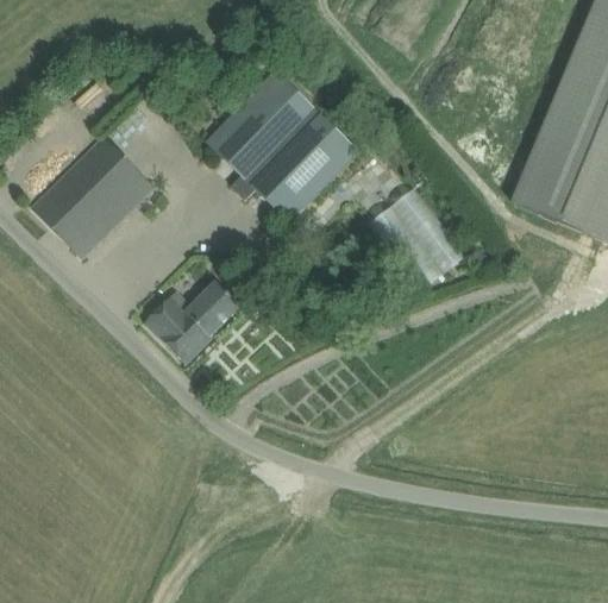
[(593,0),(509,200),(607,242),(607,0),(593,0)]
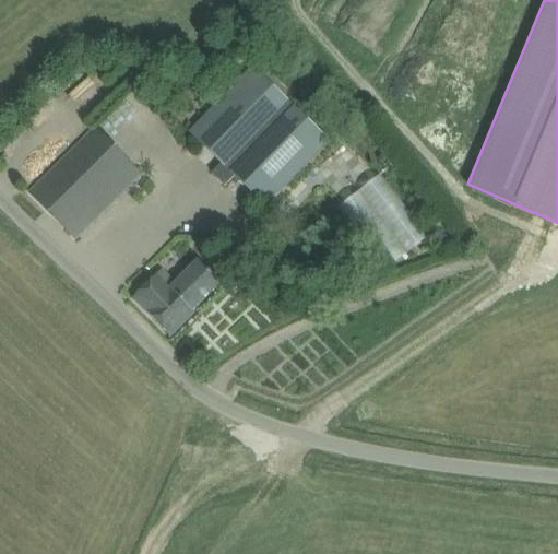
[(210,168),(223,181),(233,173),(263,203),(329,137),(252,60),(186,127),(218,160),(210,168)]
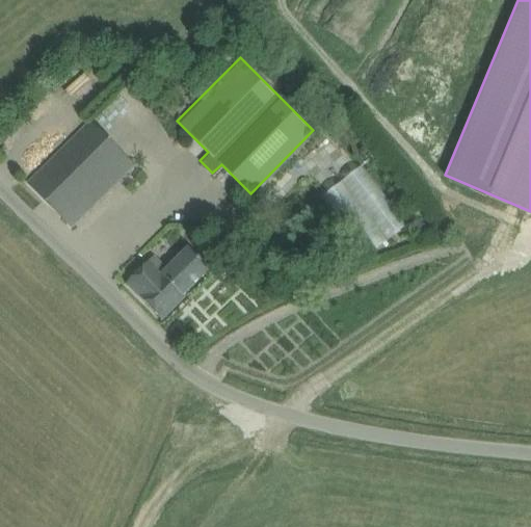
[(26,180),(72,224),(135,162),(88,114),(41,164),(26,180)]
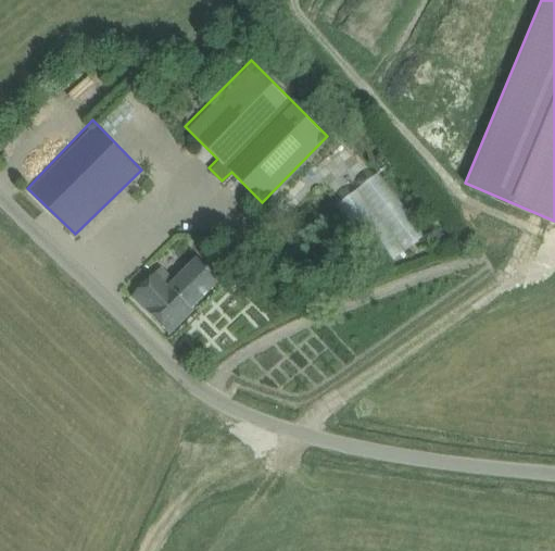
[(388,272),(433,245),(392,175),(347,202),(388,272)]
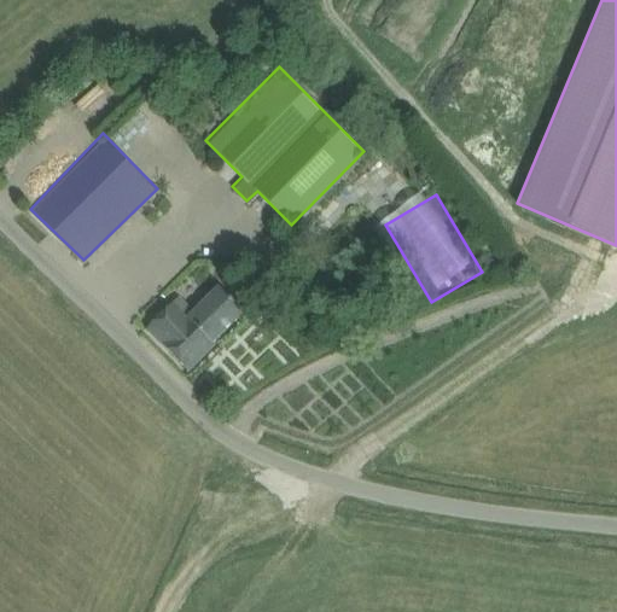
[(265,268),(257,277),(277,292),(284,284),(265,268)]
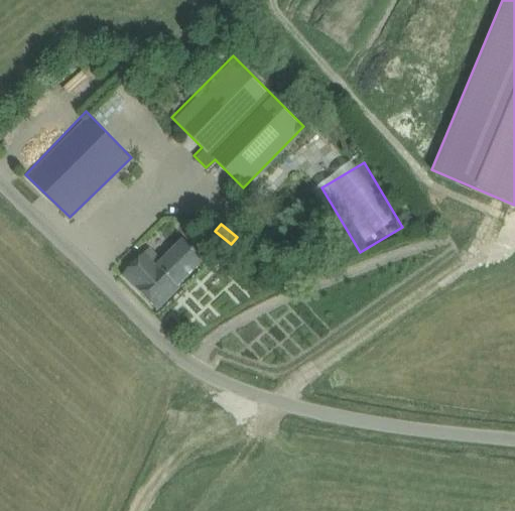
[(155,306),(170,292),(179,283),(174,278),(199,254),(181,237),(160,258),(147,245),(120,272),(155,306)]
